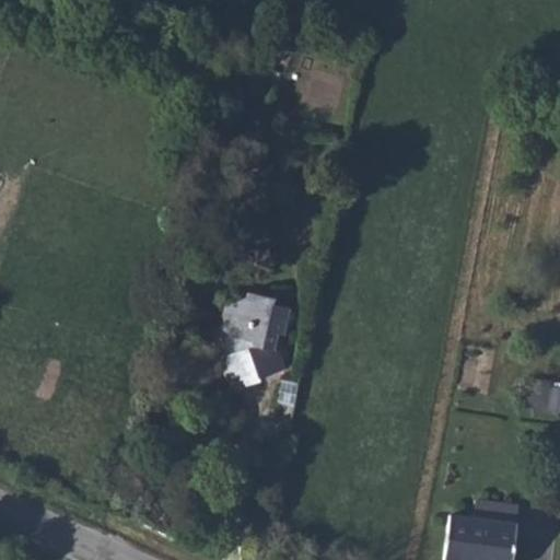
[(265,366),(268,374),(284,369),(277,349),(273,348),(276,333),(282,334),(288,307),(271,304),(272,298),(246,292),(246,294),(225,304),(219,334),(225,335),(225,356),(219,358),(231,391),(260,380),(259,376),(257,369),(265,366)]
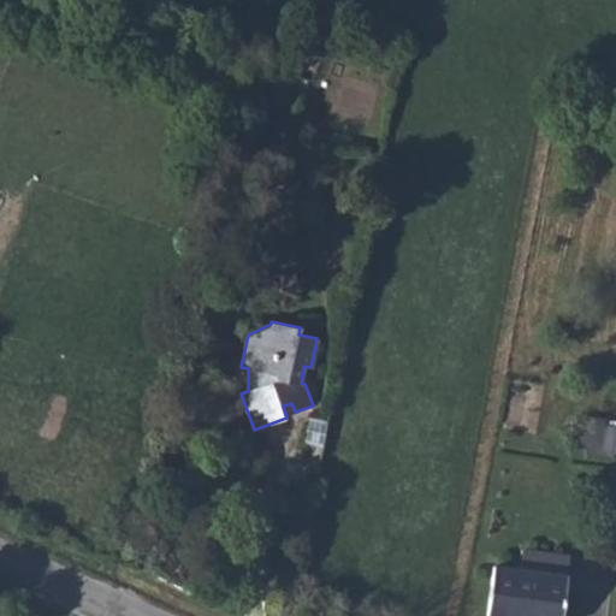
[(283,406),(285,414),(295,412),(291,403),(283,406)]
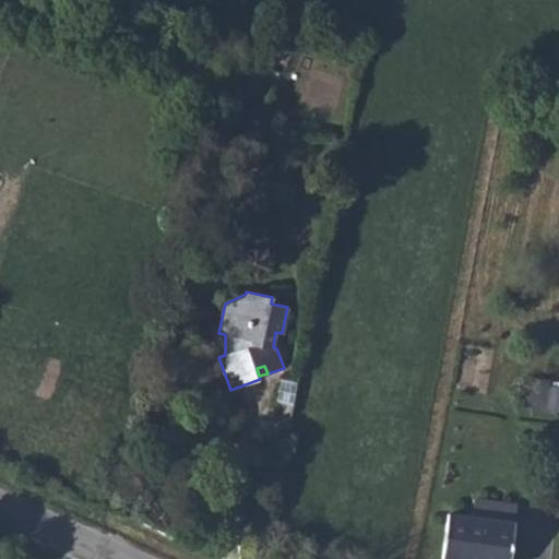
[(558,380),(528,377),(524,406),(558,412),(558,380)]
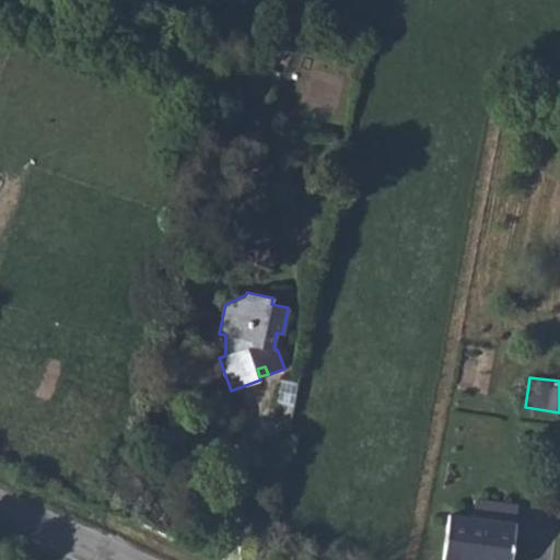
[(476,501),(474,520),(515,525),(517,506),(476,501)]
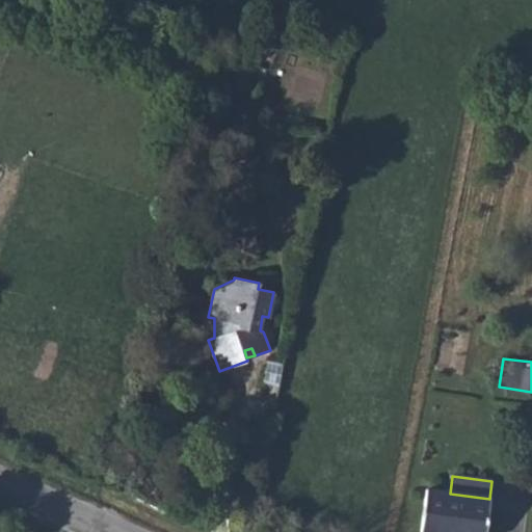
[(450,494),(427,490),(421,531),(424,531),(486,531),(491,499),(489,499),(450,494)]
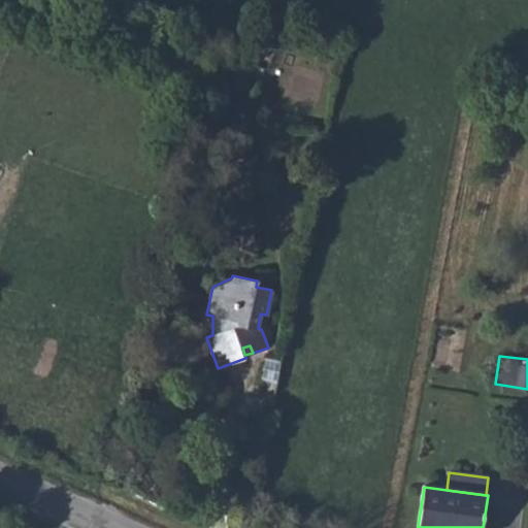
All buildings are outlined.
